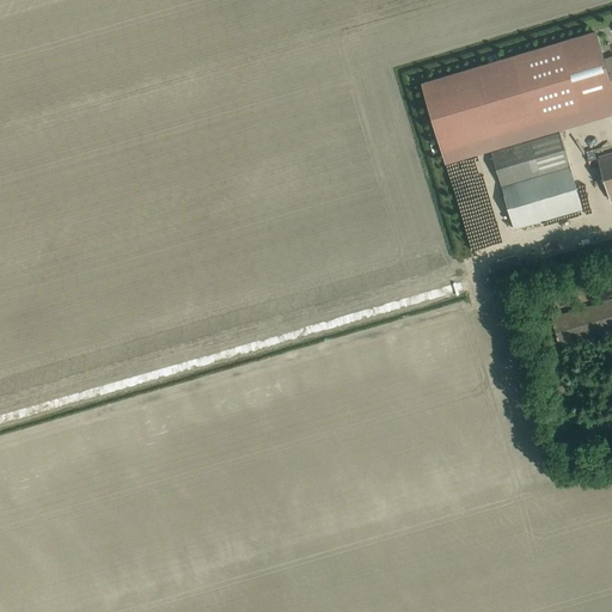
[(597,34),(424,85),(445,152),(611,102),(611,56),(604,60),(597,34)]
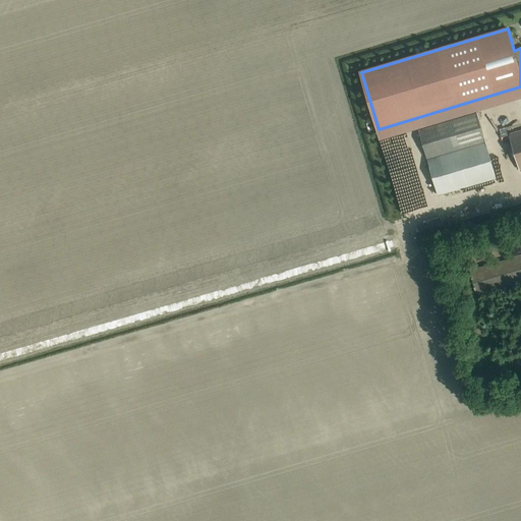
[(427,160),(485,142),(476,113),(418,130),(427,160)]
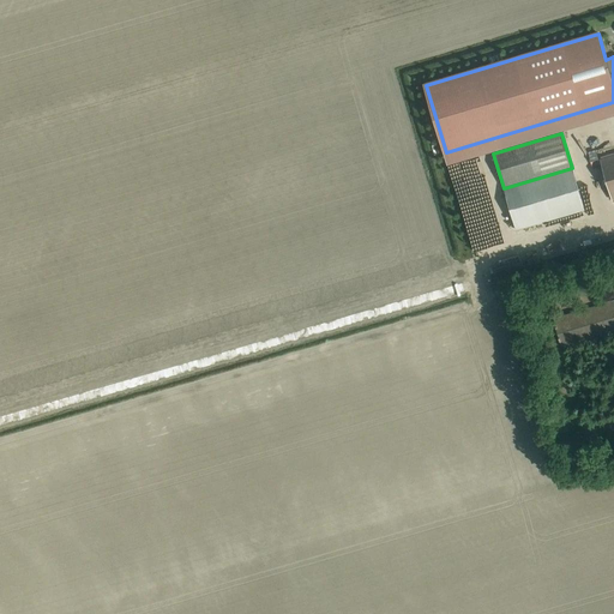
[(613,200),(613,199),(613,155),(601,160),(613,200)]
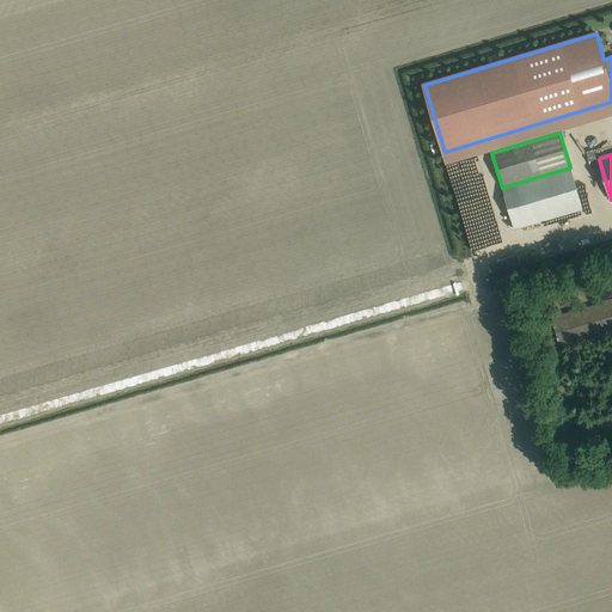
[(570,167),(502,188),(514,230),(583,209),(570,167)]
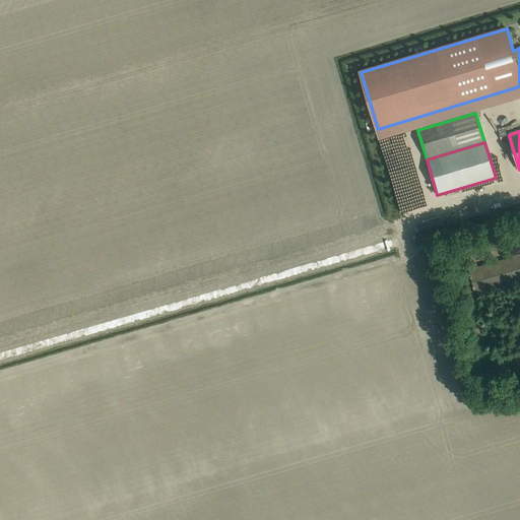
[(519,254),(488,264),(469,269),(476,295),(519,281),(519,254)]
